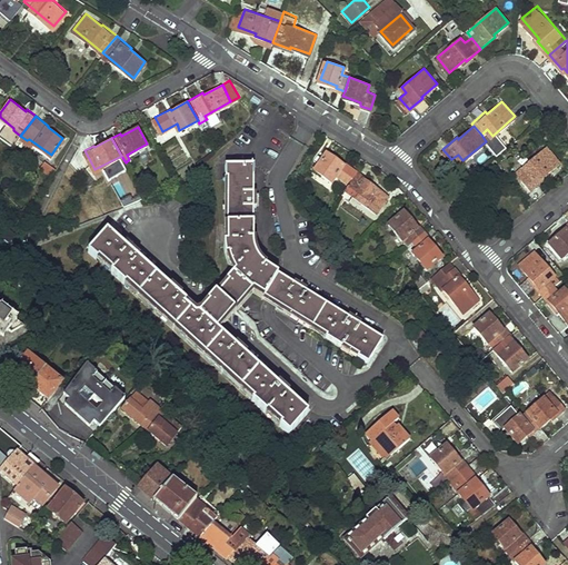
[(546,174),(561,161),(548,146),(525,167),(530,172),(525,178),(532,188),(547,176),(546,174)]
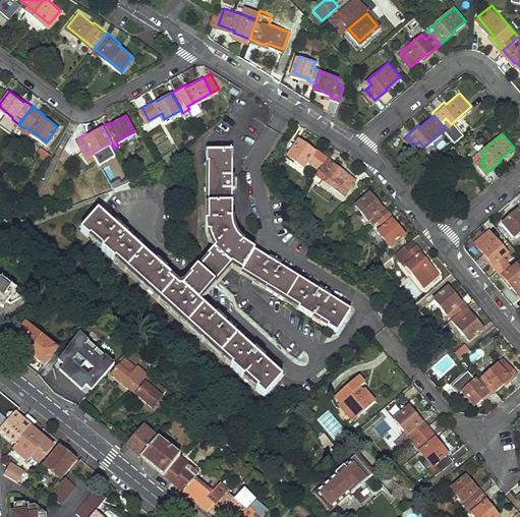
[(321,166),(329,155),(315,146),(314,147),(301,136),(290,152),(309,167),(314,161),(321,166)]
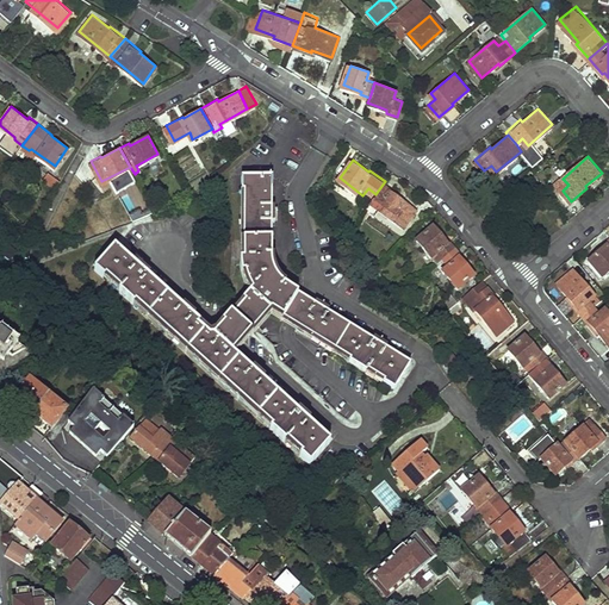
[(57,186),(61,178),(49,169),(44,176),(57,186)]
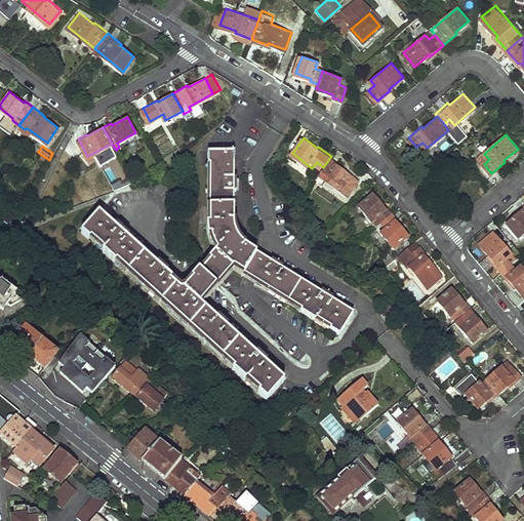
[(340,330),(354,309),(333,296),(334,293),(324,287),(322,289),(283,265),(284,263),(274,255),(272,257),(248,242),(244,240),(241,237),(238,234),(237,230),(236,227),(235,223),(235,189),(237,188),(237,175),(235,175),(234,150),(209,150),(209,161),(211,161),(211,219),(208,219),(208,223),(209,226),(209,230),(211,235),(213,240),(214,244),(216,247),(184,285),(167,270),(168,269),(160,259),(158,262),(128,234),(129,233),(120,224),(118,226),(99,209),(83,227),(268,396),(284,377),(266,360),(268,359),(258,350),(256,352),(227,325),(229,323),(219,315),(217,316),(202,301),(235,265),(340,330)]
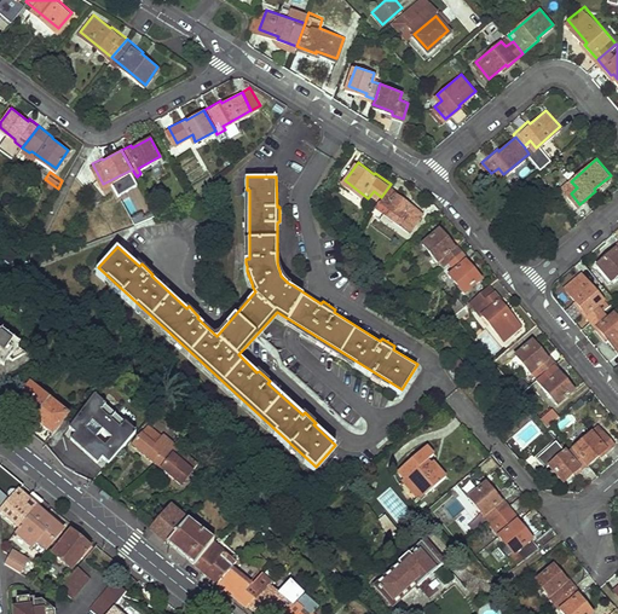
[(571,193),(577,187),(571,181),(569,178),(561,184),(571,193)]
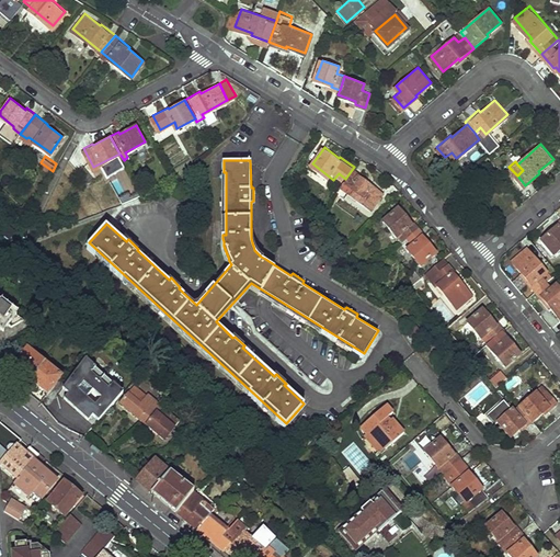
[(370,206),(383,191),(367,180),(368,178),(354,167),(345,179),(336,190),(344,195),(349,190),(370,206)]
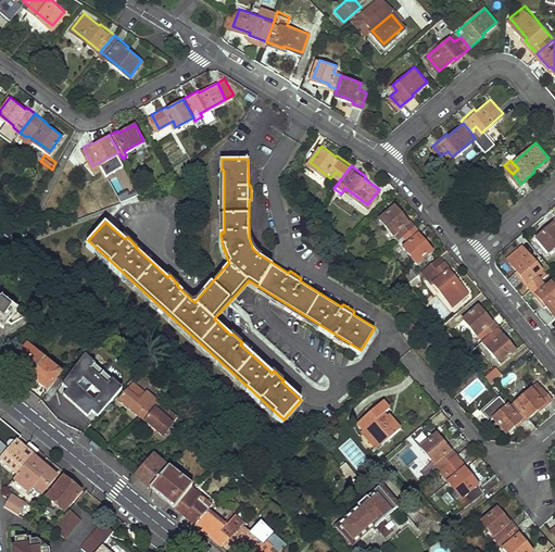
[(404,233),(415,224),(410,217),(407,218),(395,203),(380,216),(398,238),(404,233)]
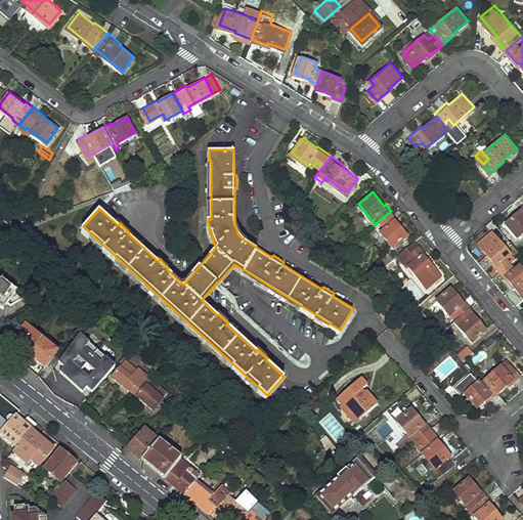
[(518,237),(522,232),(522,204),(520,206),(522,208),(505,222),(518,237)]
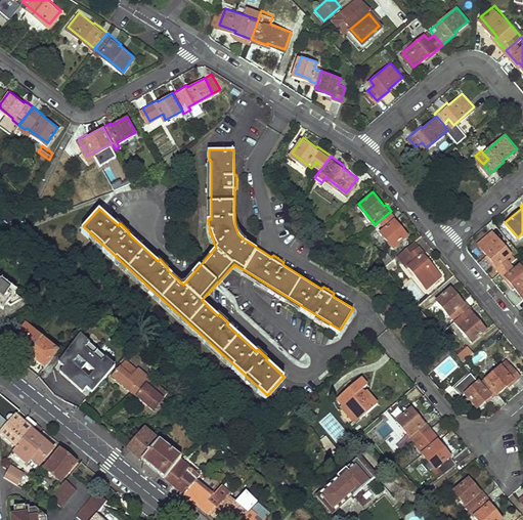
[(393,245),(406,233),(396,220),(397,219),(391,211),(381,219),(385,225),(381,229),(393,245)]
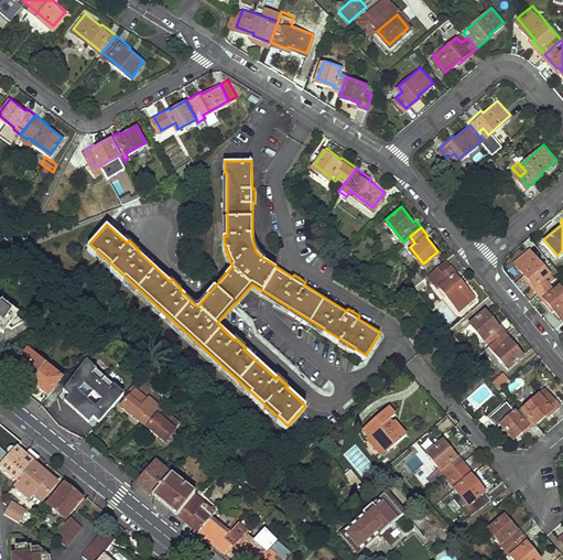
[(539,290),(549,281),(544,276),(549,270),(530,248),(516,259),(529,275),(528,276),(539,290)]
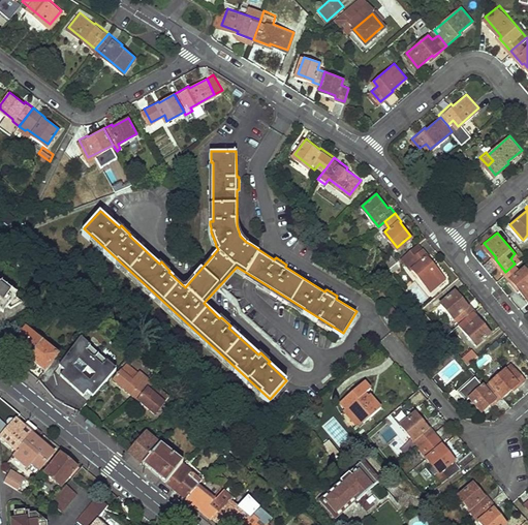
[(430,286),(443,275),(433,261),(434,259),(424,247),(413,255),(418,261),(413,267),(430,286)]
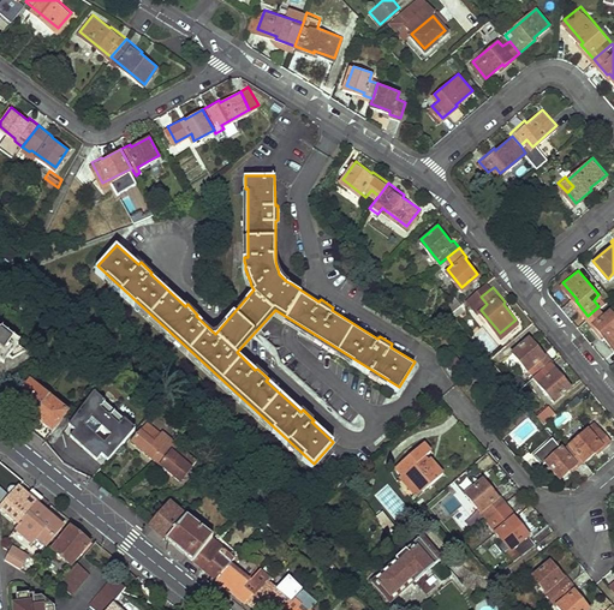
[(453,309),(463,300),(457,293),(447,300),(448,304),(453,309)]
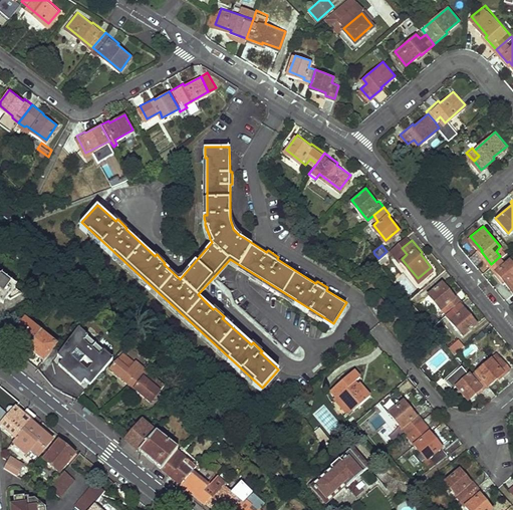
[(512,261),(510,258),(505,263),(500,256),(491,264),(501,276),(503,275),(512,287),(512,261)]
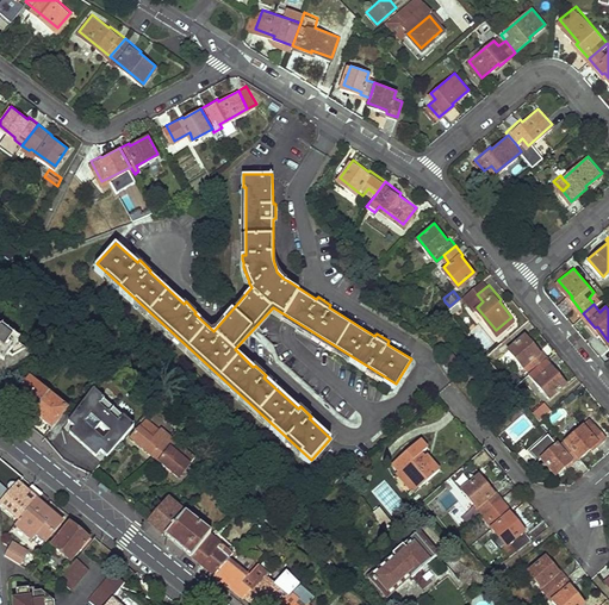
[(14,355),(28,344),(0,323),(0,357),(7,350),(14,355)]
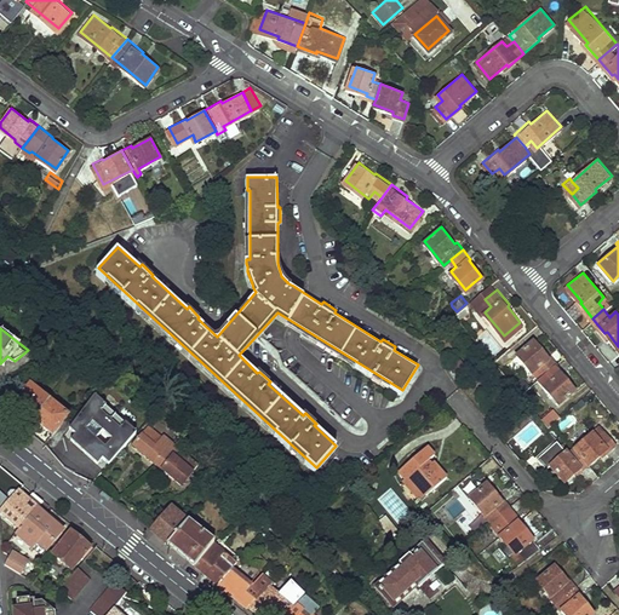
[(544,372),(556,361),(550,354),(548,355),(534,339),(517,352),(532,369),(538,365),(544,372)]
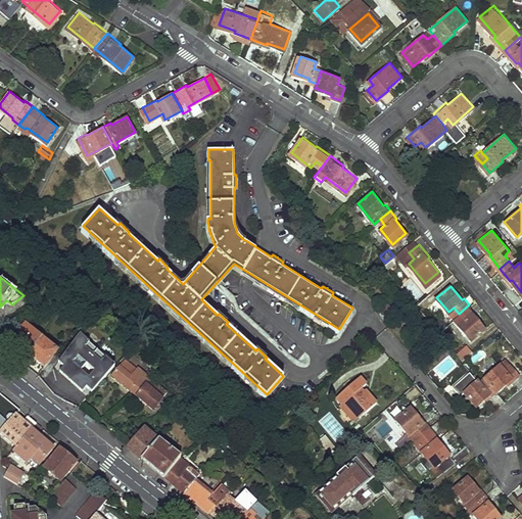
[(385,299),(377,305),(382,313),(390,307),(385,299)]
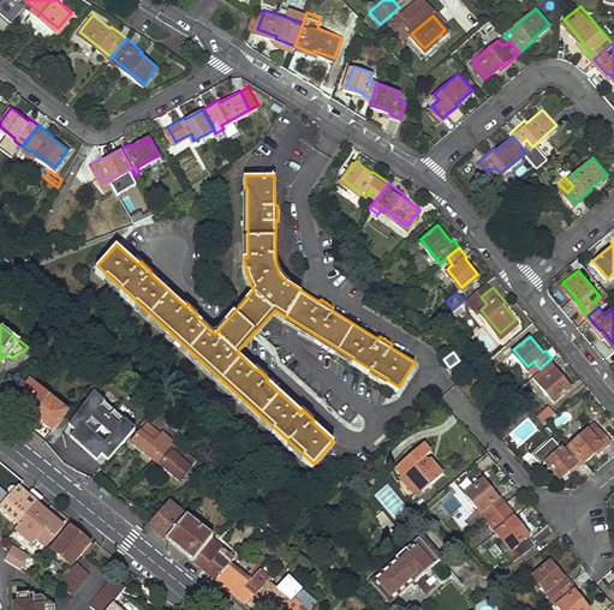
[(554,399),(571,384),(558,369),(559,366),(552,358),(540,369),(544,375),(540,381),(554,399)]
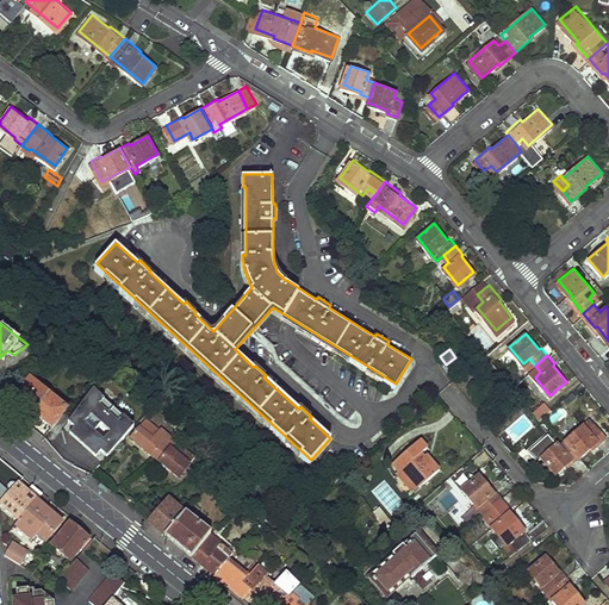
[(49,391),(56,382),(33,365),(13,392),(35,409),(49,391)]
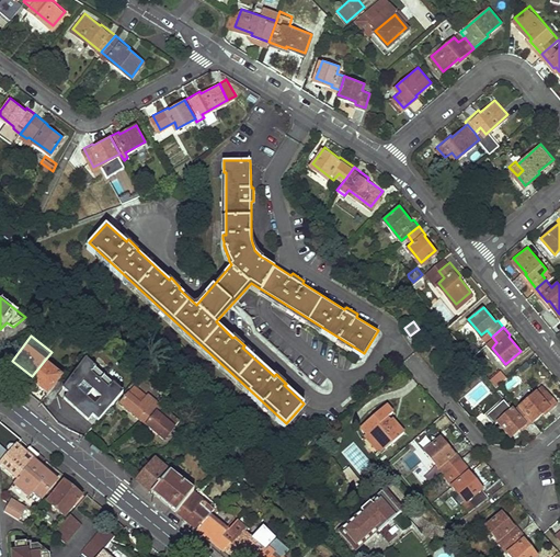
[(99,417),(124,389),(86,354),(63,384),(68,388),(64,393),(89,416),(93,411),(99,417)]
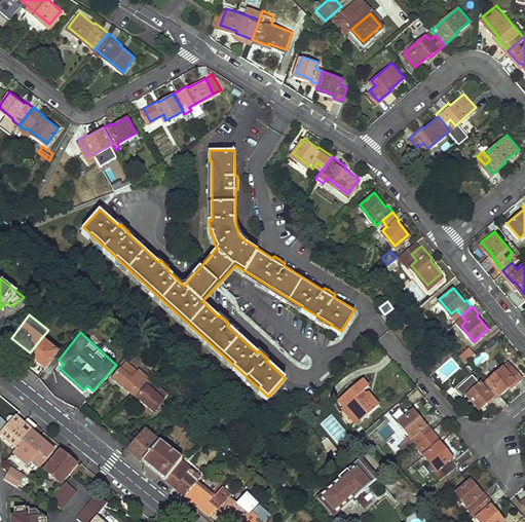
[(45,366),(58,350),(42,337),(30,352),(45,366)]
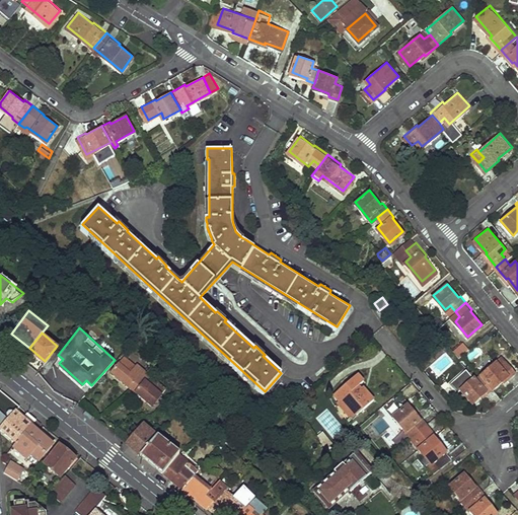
[(459,355),(467,348),(462,341),(453,348),(459,355)]
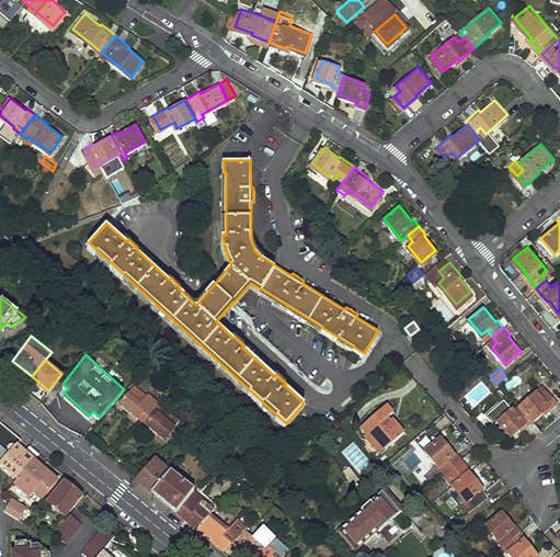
[(180,418),(149,391),(148,393),(136,384),(123,399),(166,435),(180,418)]
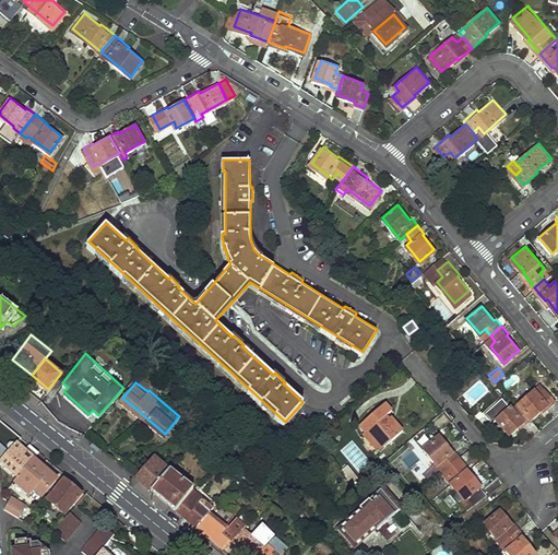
[(547,405),(555,399),(542,384),(520,402),(532,416),(546,404),(547,405)]
